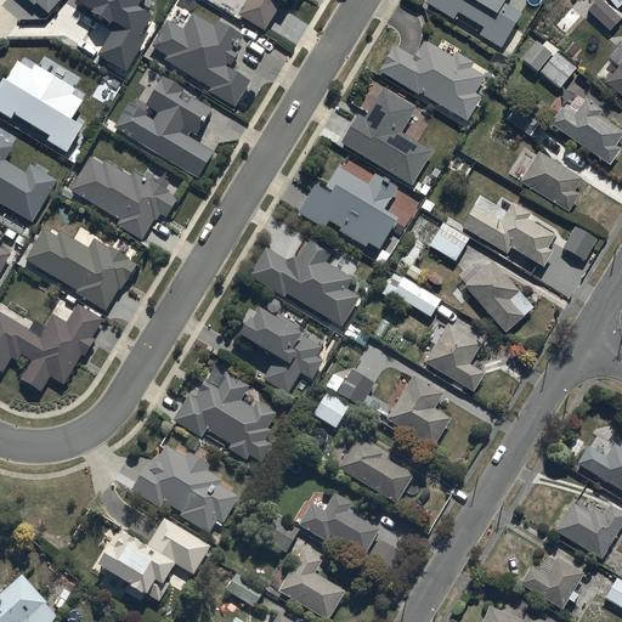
[(28,0),(35,6),(38,4),(50,13),(61,0),(28,0)]
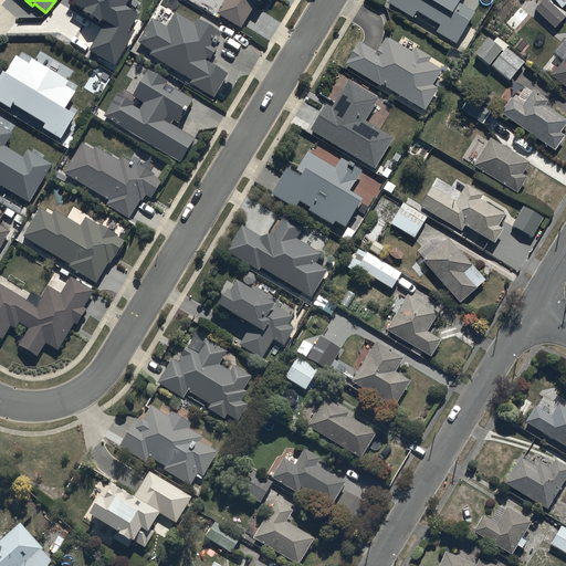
[(72,0),(86,8),(84,11),(106,22),(91,51),(117,64),(132,37),(127,34),(139,12),(127,4),(129,0),(72,0)]
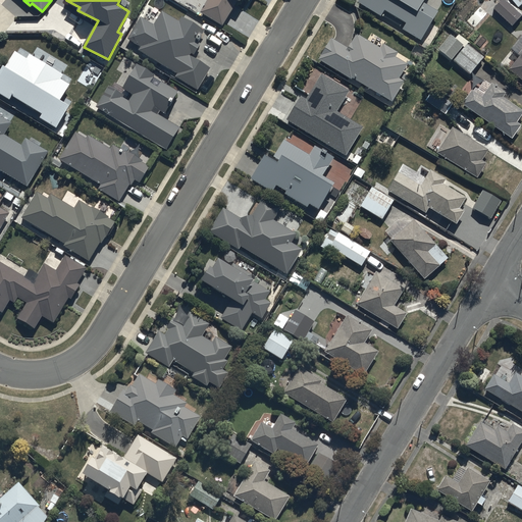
[(207,0),(200,12),(223,27),(239,0),(207,0)]
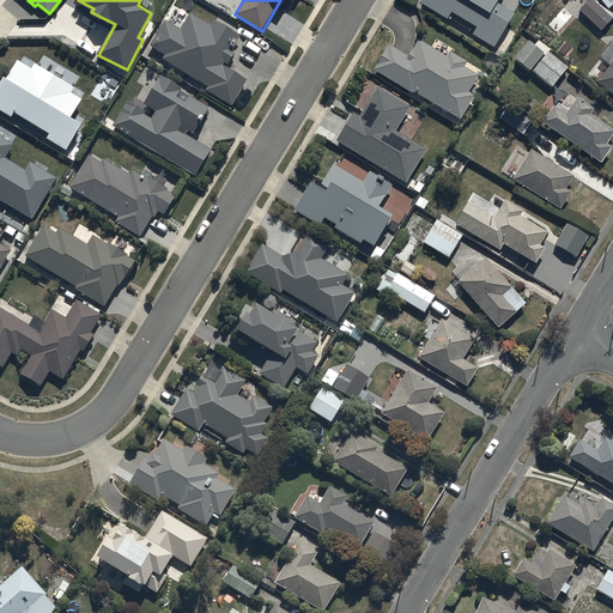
[(420,0),(419,2),(447,19),(450,13),(475,28),(472,35),(495,49),(515,14),(496,2),(497,0),(420,0)]
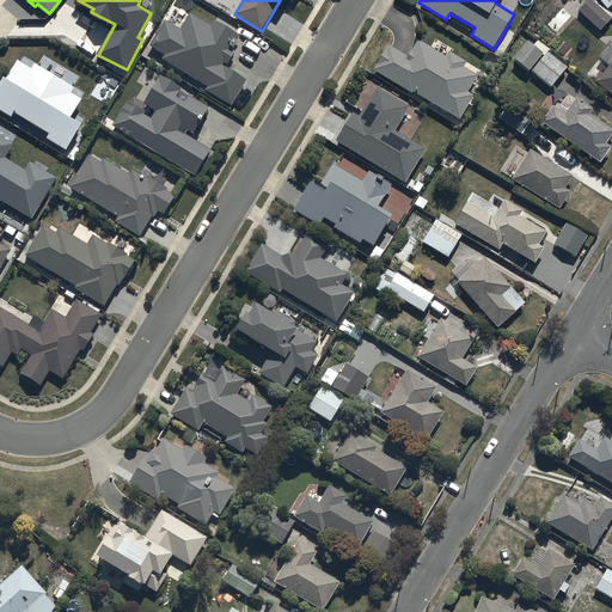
[(611,18),(611,17),(592,0),(585,0),(576,10),(601,31),(611,18)]
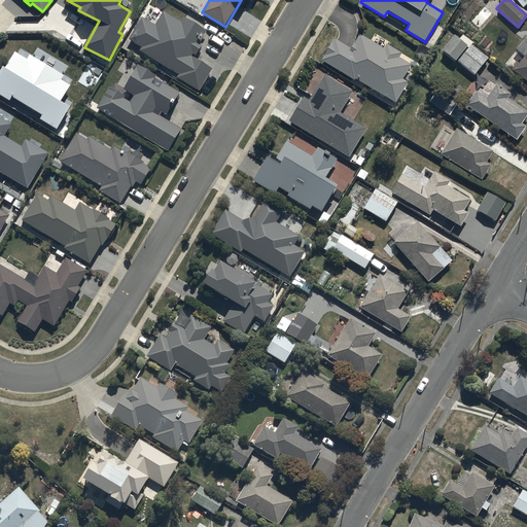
[(526,4),(526,0),(514,0),(523,9),(526,4)]
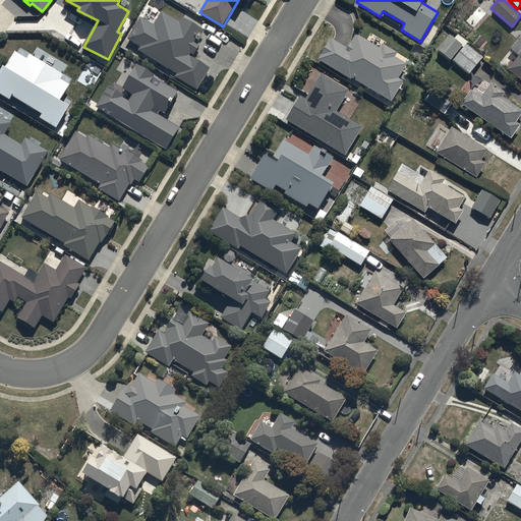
[(155,24),(140,16),(127,38),(140,46),(137,51),(177,74),(175,76),(198,90),(211,67),(190,55),(191,53),(193,55),(200,43),(197,42),(205,31),(181,16),(179,21),(162,11),(155,24)]
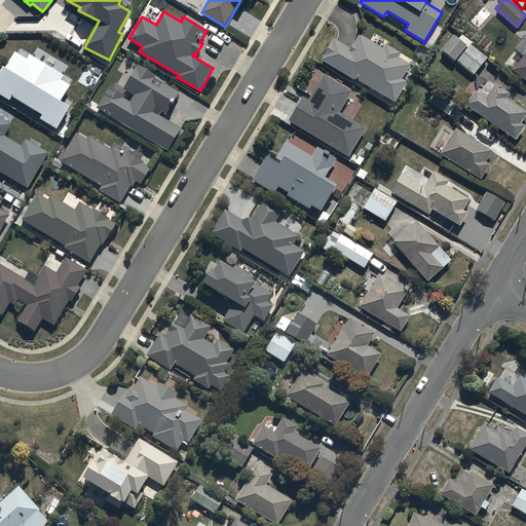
[(451,32),(439,46),(473,75),(489,57),(472,42),(467,46),(451,32)]
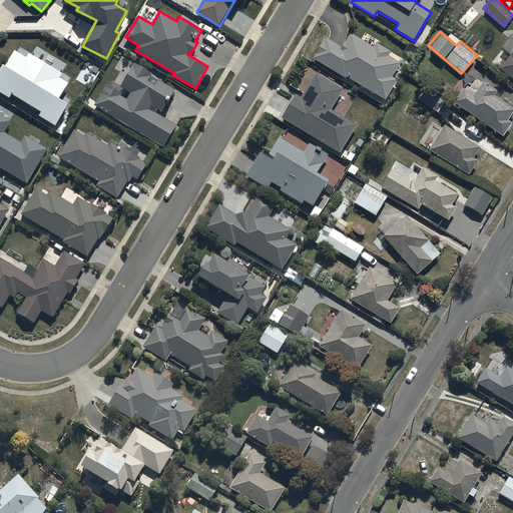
[(326,36),(313,58),(345,78),(346,76),(385,100),(398,80),(392,76),(400,63),(388,55),(392,50),(378,41),(374,47),(351,32),(343,46),(326,36)]
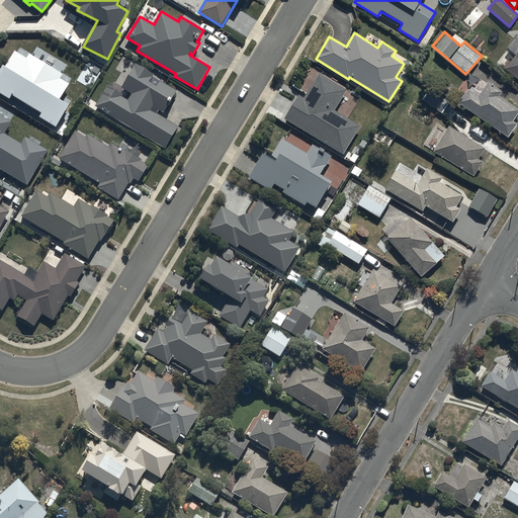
[(517,33),(507,48),(517,56),(506,70),(517,79),(517,33)]
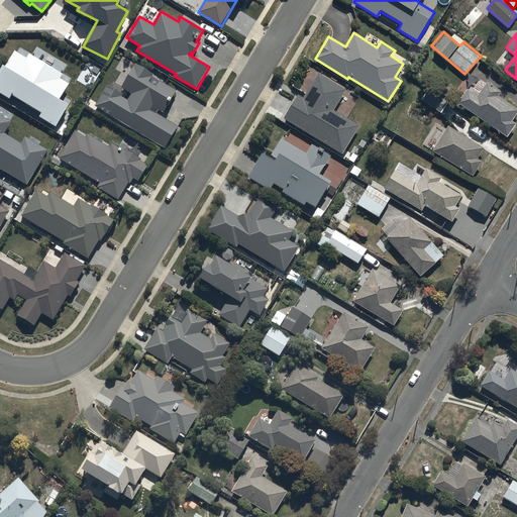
[(4,64),(0,70),(0,93),(10,99),(12,95),(42,113),(39,117),(57,127),(71,104),(61,98),(70,83),(62,78),(64,74),(29,53),(27,58),(16,50),(6,66),(4,64)]
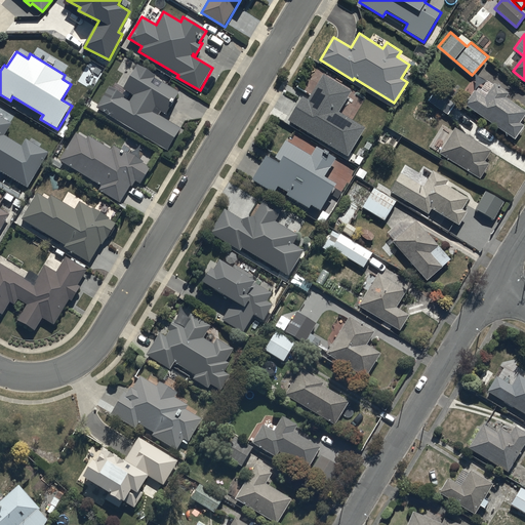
[(166,115),(180,92),(154,78),(156,75),(138,64),(123,88),(134,95),(130,102),(123,97),(125,94),(111,86),(97,108),(168,151),(182,128),(159,115),(161,112),(166,115)]
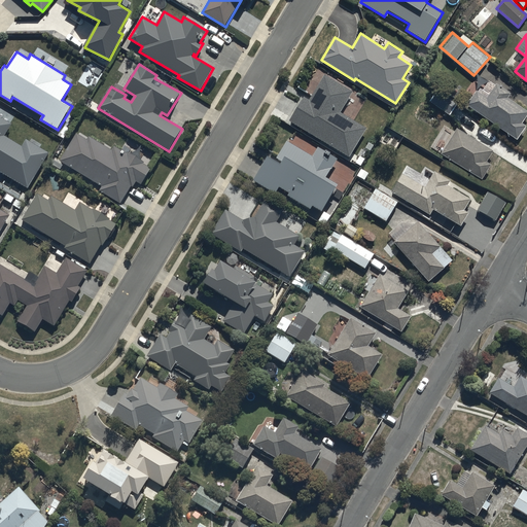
[(353,93),(322,74),(307,99),(303,96),(288,121),(348,157),(366,128),(341,112),(353,93)]
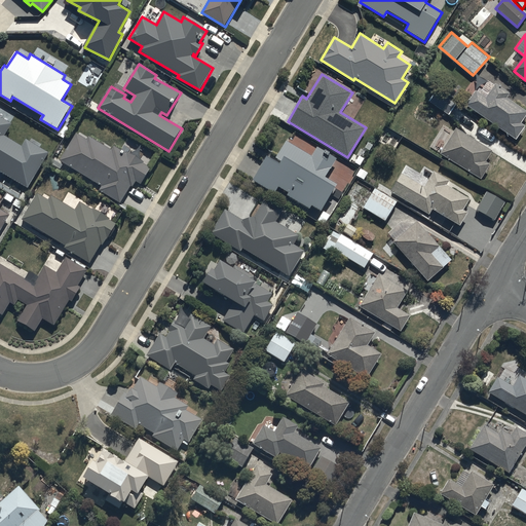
[(495,83),(494,85),(487,80),(478,94),(475,90),(465,104),(477,112),(516,140),(525,125),(520,122),(525,113),(525,111),(505,98),(509,94),(495,83)]
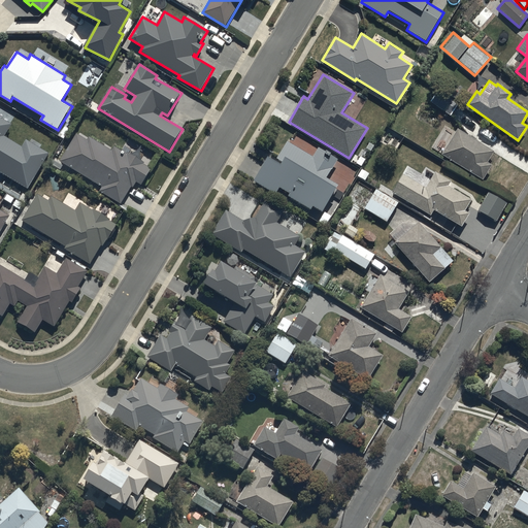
[(438,87),(429,100),(451,116),(460,102),(438,87)]
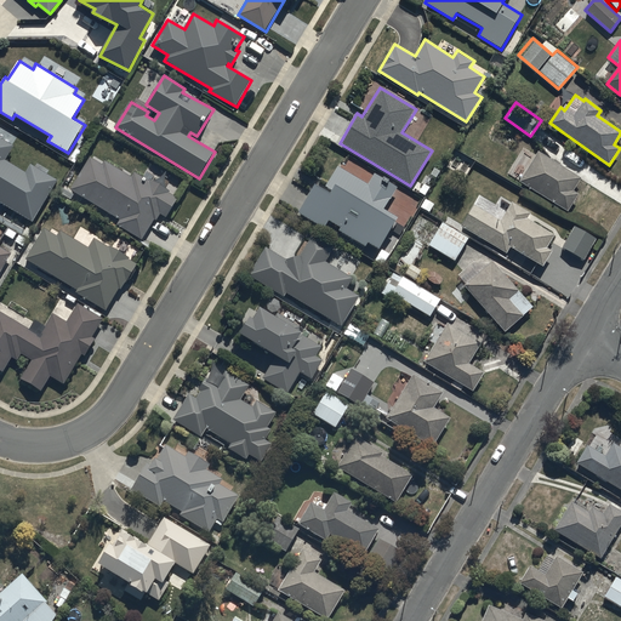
[(0,200),(33,221),(60,178),(33,163),(27,172),(5,159),(15,144),(0,135),(0,200)]
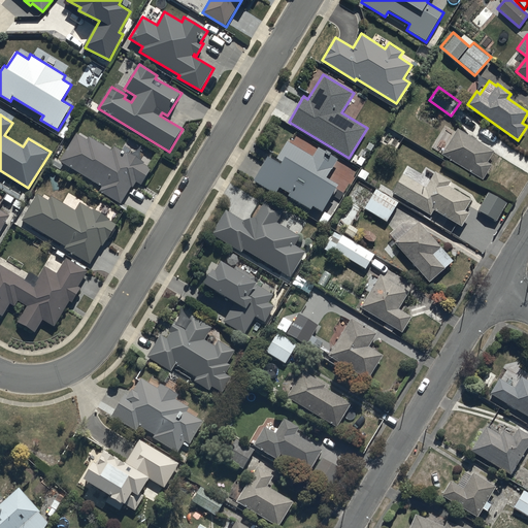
[(457,128),(440,154),(483,180),(493,165),(487,162),(494,151),(457,128)]
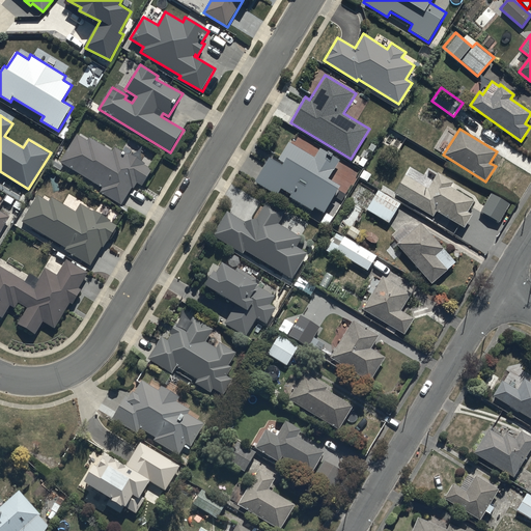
[(77,134),(59,161),(104,188),(101,192),(122,205),(133,188),(134,188),(137,183),(143,186),(154,169),(129,154),(127,158),(121,154),(123,150),(115,146),(113,150),(90,137),(88,140),(77,134)]
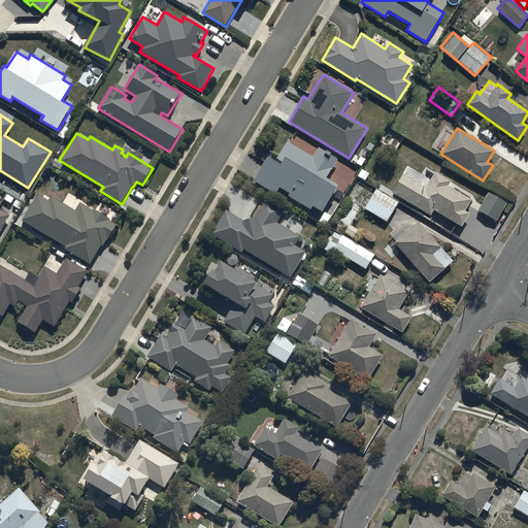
[(269,156),(254,180),(274,194),(279,186),(291,194),(288,198),(309,211),(312,206),(322,211),(338,185),(326,177),(337,158),(319,146),(311,157),(287,141),(275,159),(269,156)]
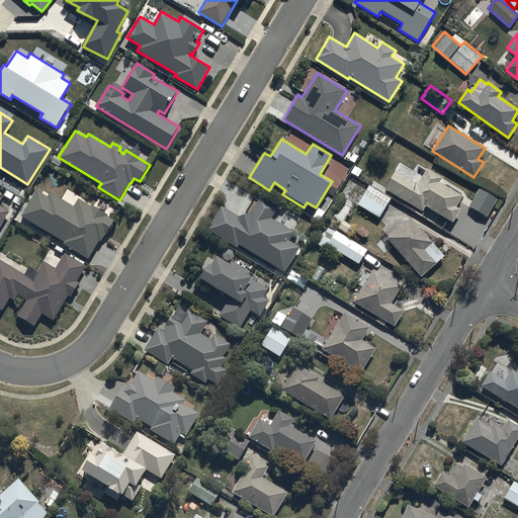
[(396,170),(384,188),(423,211),(426,205),(453,223),(460,209),(456,206),(462,196),(440,183),(442,178),(426,168),(418,183),(396,170)]
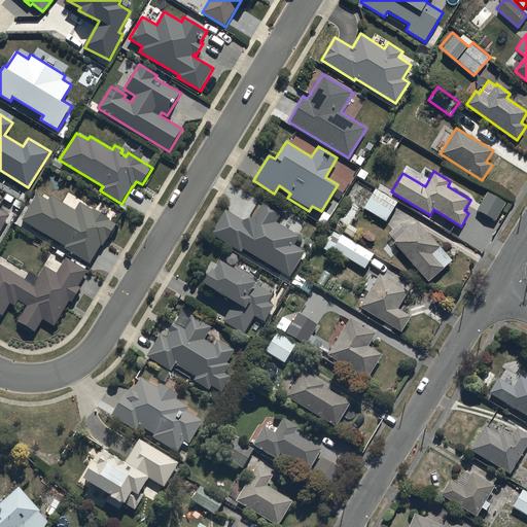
[(375,186),(362,207),(386,221),(398,201),(375,186)]
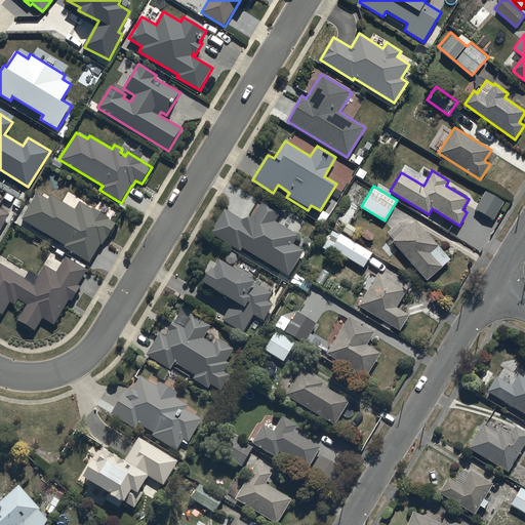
[(486,191),(476,208),(494,219),(506,201),(486,191)]
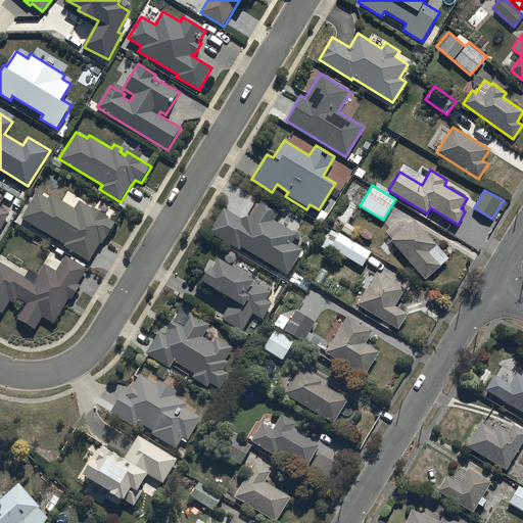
[(38,192),(21,218),(65,244),(64,246),(90,262),(101,243),(102,244),(115,223),(108,219),(109,217),(93,206),(92,208),(80,200),(75,208),(52,194),(48,199),(38,192)]
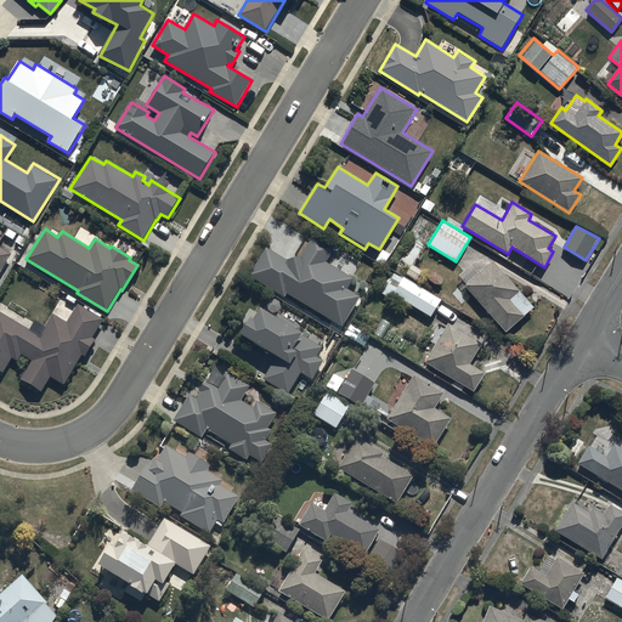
[(266,247),(246,275),(283,298),(287,294),(340,327),(360,297),(346,288),(352,278),(326,261),(334,248),(314,236),(300,256),(286,259),(266,247)]
